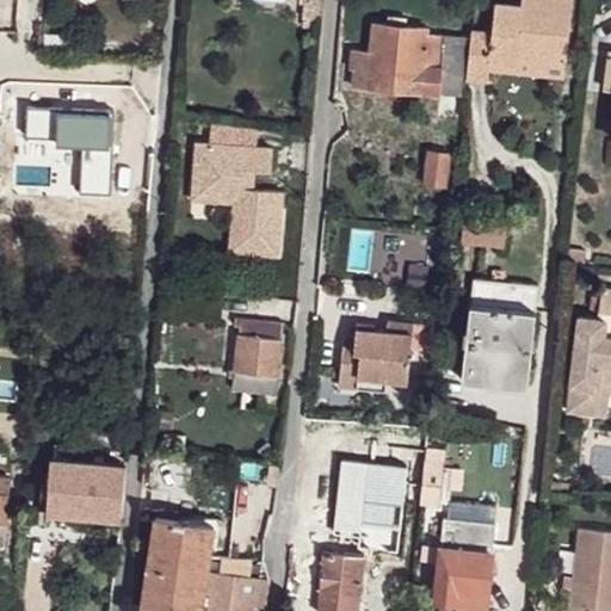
[(471,29),(467,79),(488,81),(489,71),(491,61),(517,63),(517,57),(566,62),(572,0),(522,0),(522,6),(495,2),(492,31),(471,29)]
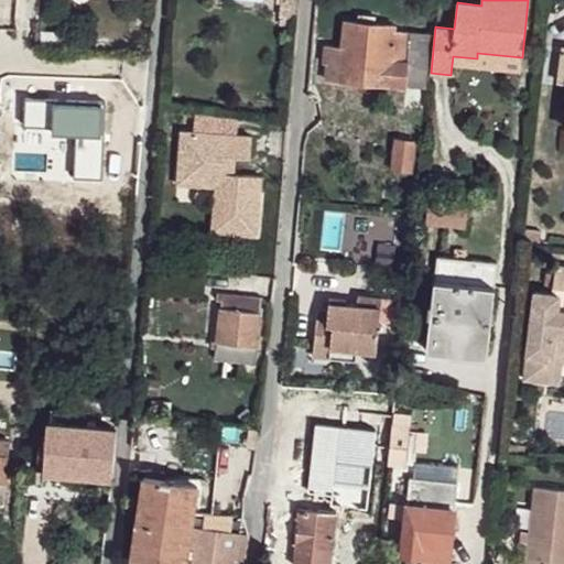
[(327,63),(326,78),(407,87),(407,85),(424,87),(430,34),(394,30),(396,25),(375,23),(375,15),(358,13),(357,21),(346,21),(343,47),(326,44),(324,63),(327,63)]
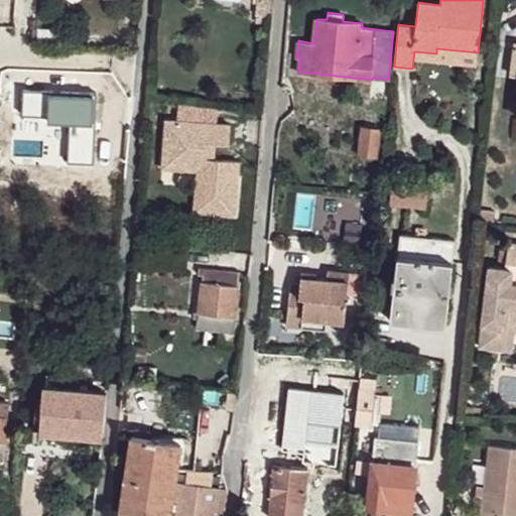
[(414,51),(413,59),(477,66),(478,52),(436,48),(436,53),(414,51)]
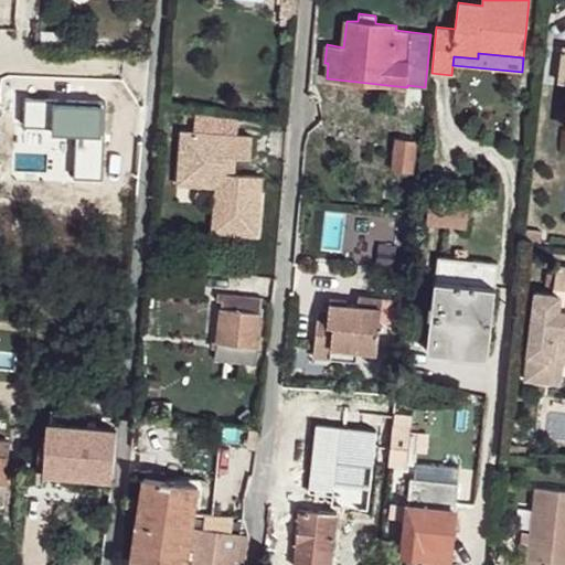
[(196,113),(195,131),(237,135),(238,117),(196,113)]
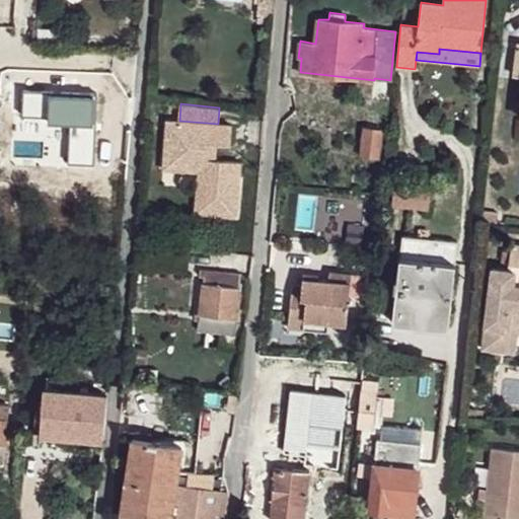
[(199,171),(195,213),(236,217),(241,162),(217,160),(208,160),(209,143),(218,144),(231,145),(232,125),(218,124),(179,121),(166,121),(164,156),(186,158),(184,170),(199,171)]
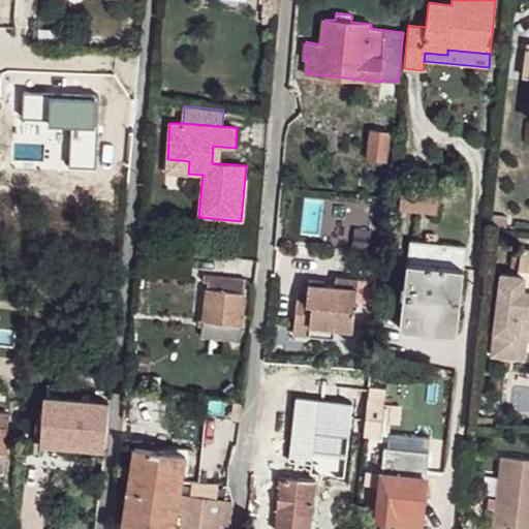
[(371,130),(368,158),(386,160),(390,132),(371,130)]
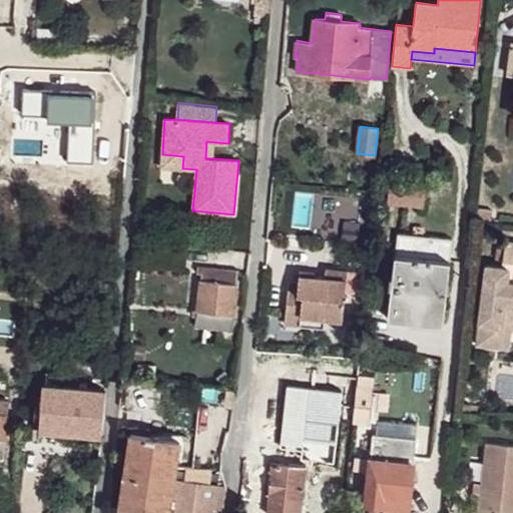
[(206,141),(205,158),(214,158),(215,142),(206,141)]
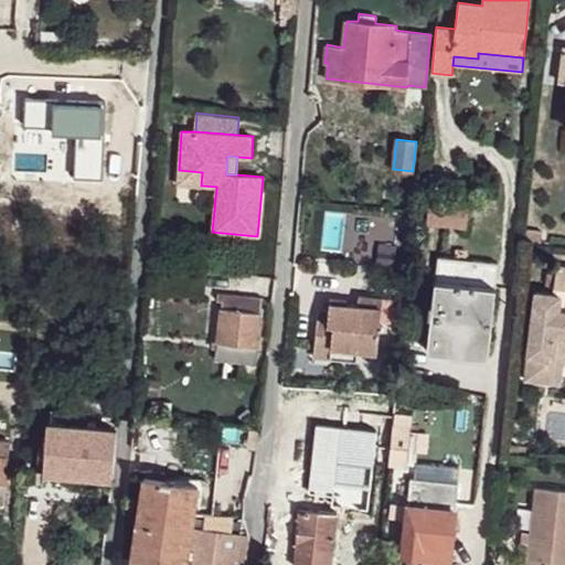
[(179,170),(178,184),(201,185),(202,172),(179,170)]
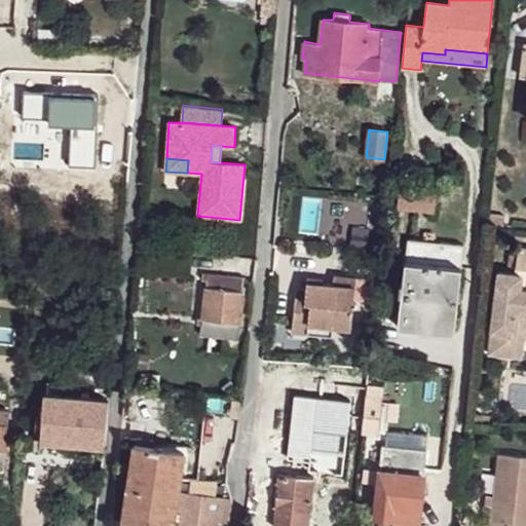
[(401,181),(398,210),(434,212),(436,184),(401,181)]
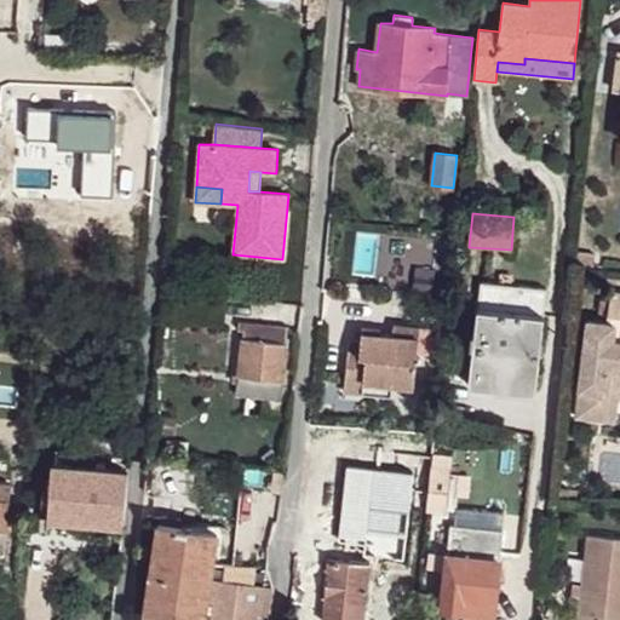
[(478,308),(469,385),(535,392),(544,315),(546,288),(481,282),(478,308)]
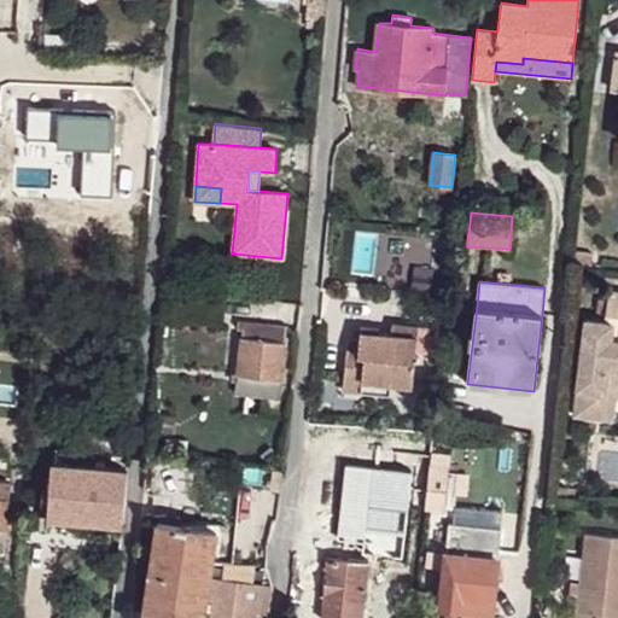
[(617,290),(610,289),(606,314),(617,315),(617,290)]
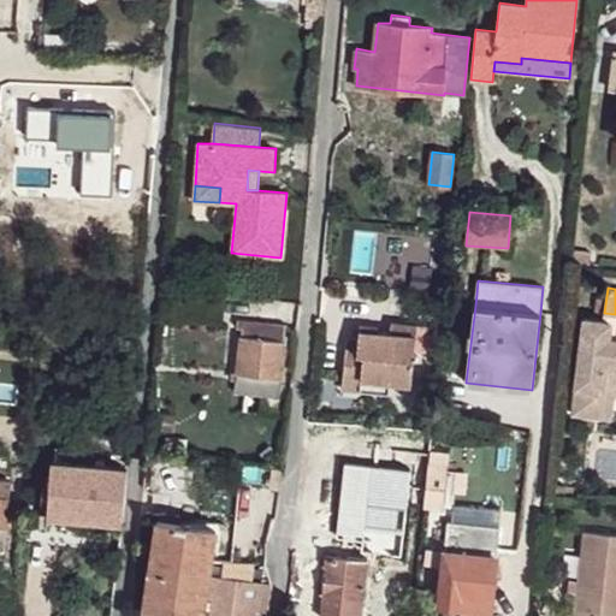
[(242,330),(237,372),(282,377),(288,325),(237,319),(236,329),(242,330)]
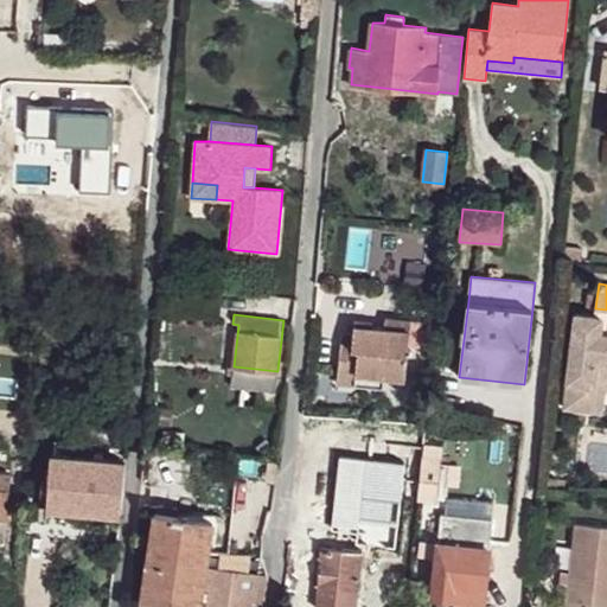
[(576,314),(568,381),(595,385),(595,377),(606,378),(606,333),(600,333),(601,318),(576,314)]
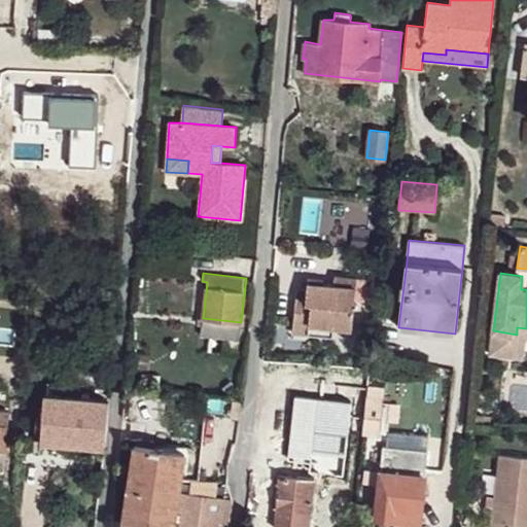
[(295,302),(293,322),(309,324),(308,334),(332,337),(334,326),(351,328),(357,278),(336,276),(335,285),(322,285),(322,279),(308,278),(307,281),(307,289),(305,303),(295,302)]
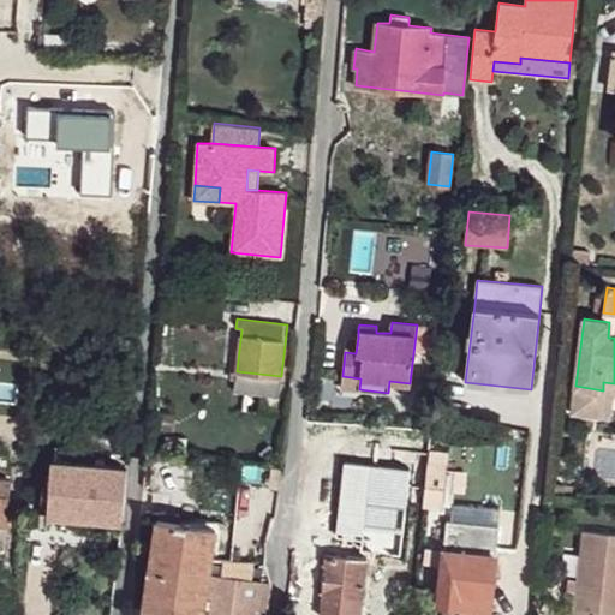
[(347,335),(345,352),(356,353),(358,338),(347,335)]
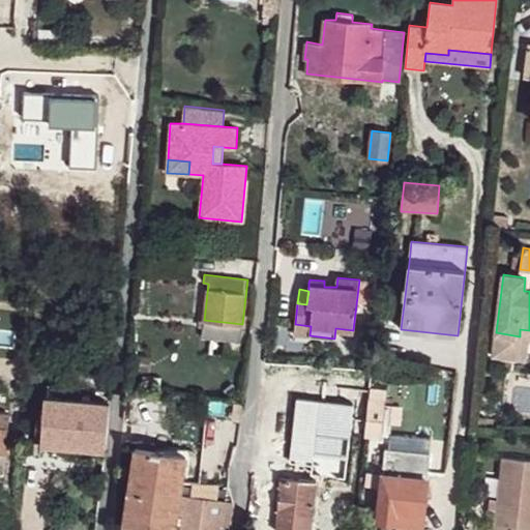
[(204,320),(202,337),(240,342),(242,324),(204,320)]
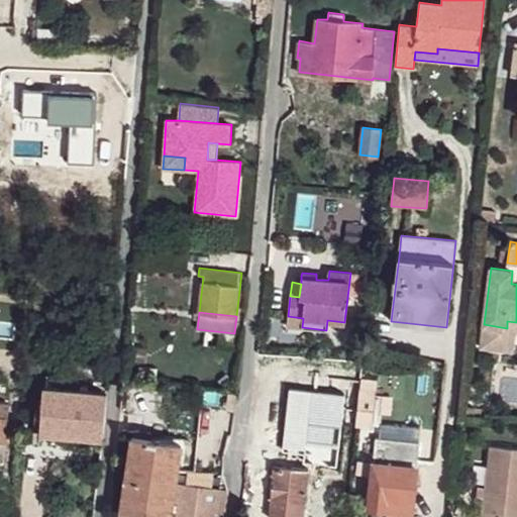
[(288,316),(287,326),(302,327),(303,318),(288,316)]
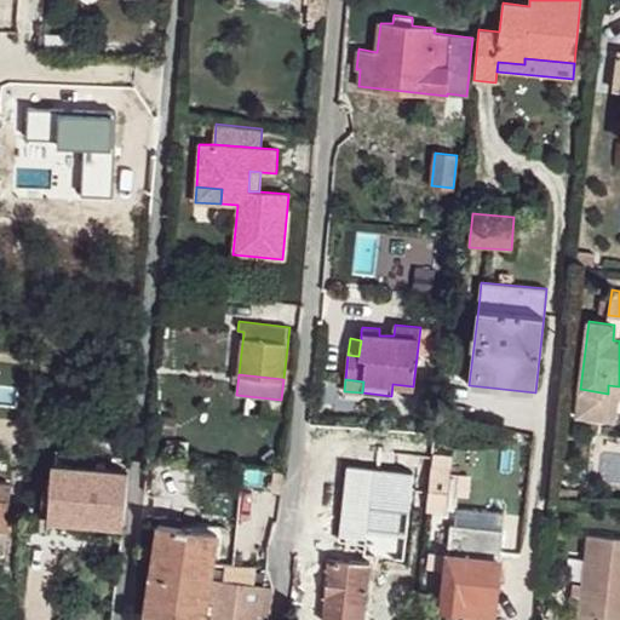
[(580,389),(577,418),(615,423),(619,397),(619,386),(608,385),(608,394),(580,389)]
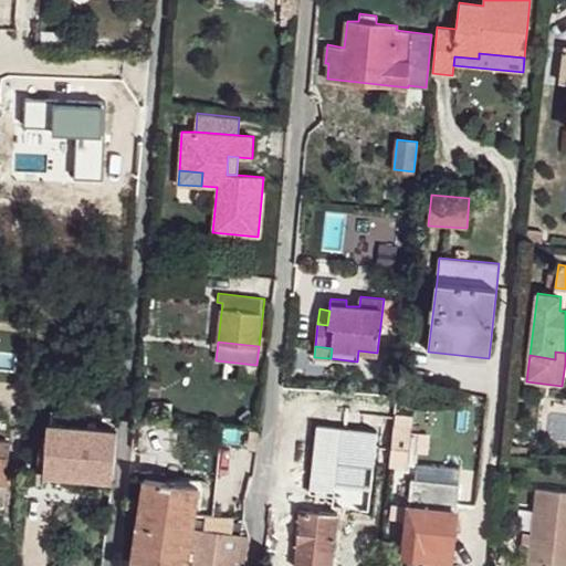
[(45,449),(43,472),(113,480),(117,431),(46,425),(45,449)]
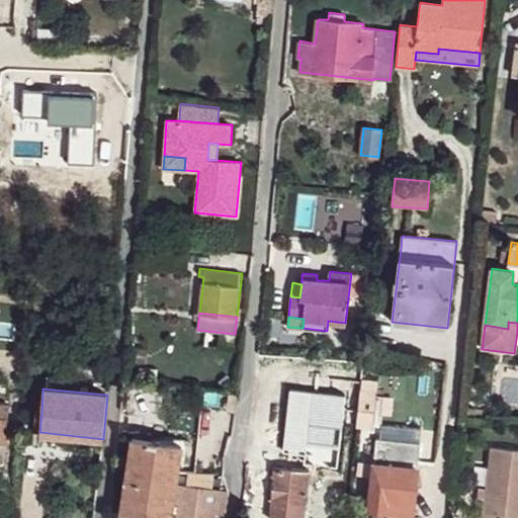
[(360,394),(357,426),(371,427),(374,396),(360,394)]
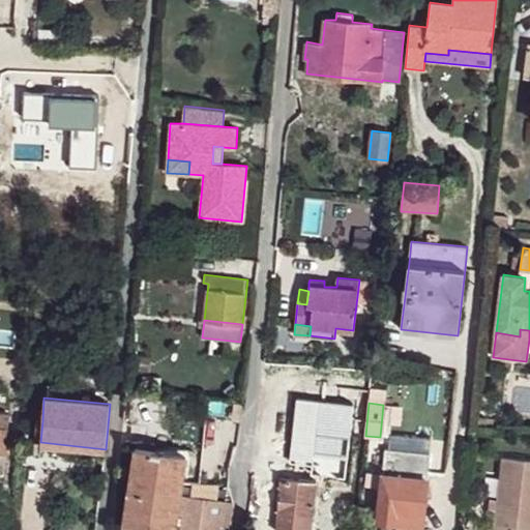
[(233,419),(242,419),(243,404),(234,404),(233,419)]
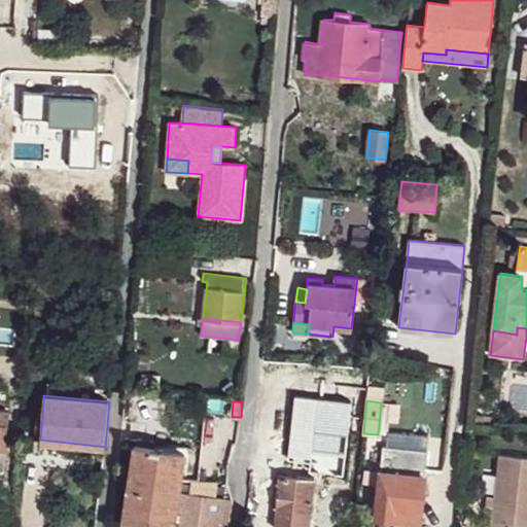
[(381,402),(378,434),(388,435),(390,403),(381,402)]
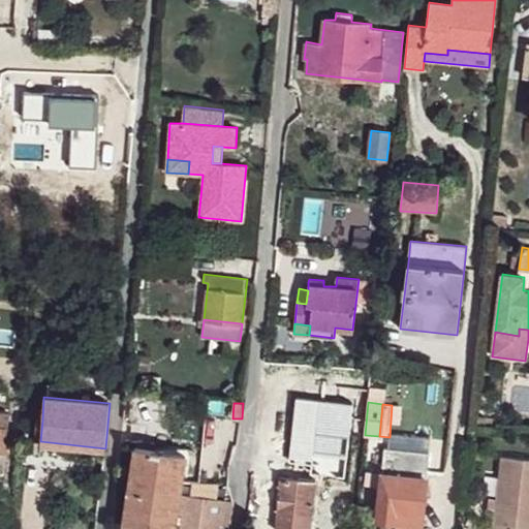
[(312,411),(311,433),(333,435),(335,413),(312,411)]
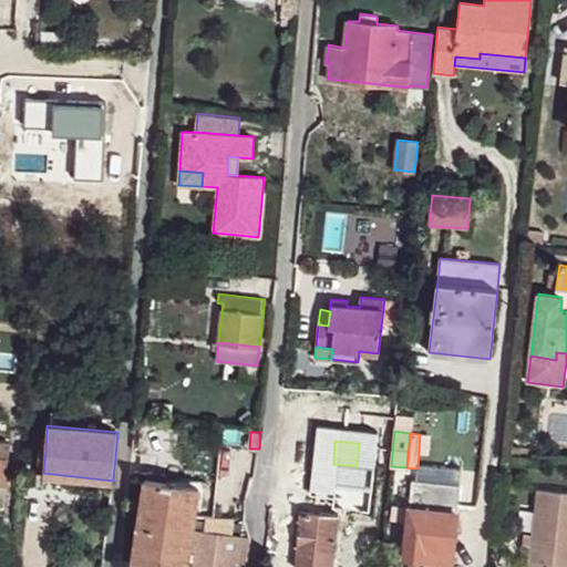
[(0,446),(0,460),(8,461),(9,447),(0,446)]
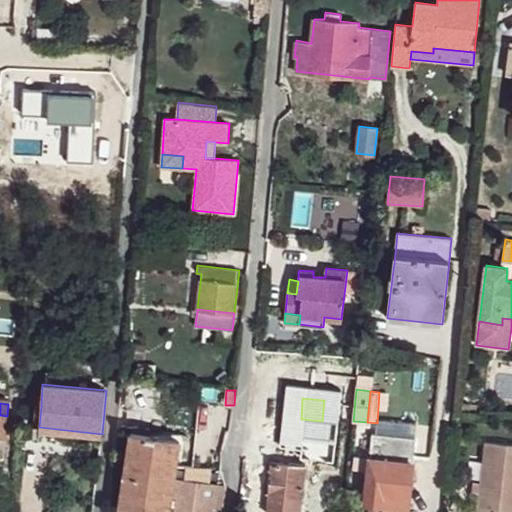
[(35,405),(32,438),(38,438),(39,427),(41,406),(35,405)]
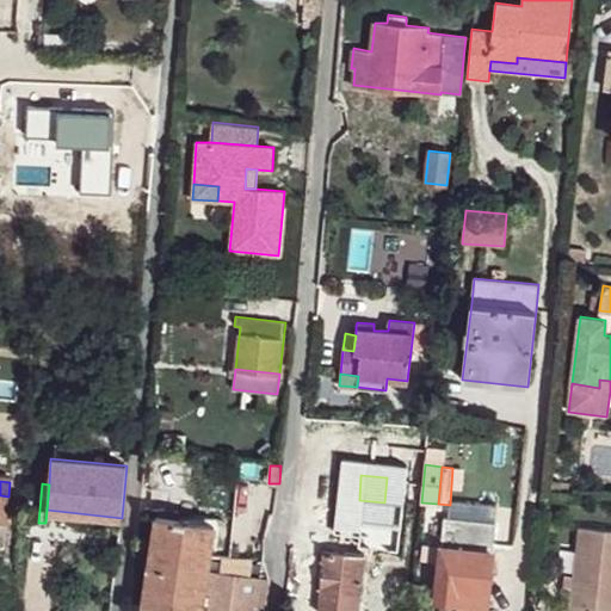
[(320,588),(318,610),(358,610),(364,556),(378,557),(384,508),(362,506),(360,517),(327,513),(322,560),(296,557),(294,586),(320,588)]
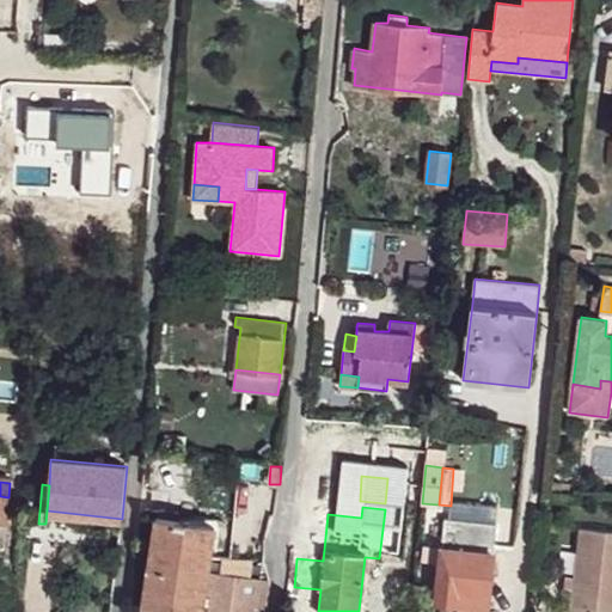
[(155,518),(142,605),(175,611),(173,611),(202,611),(206,593),(208,573),(215,526),(155,518)]
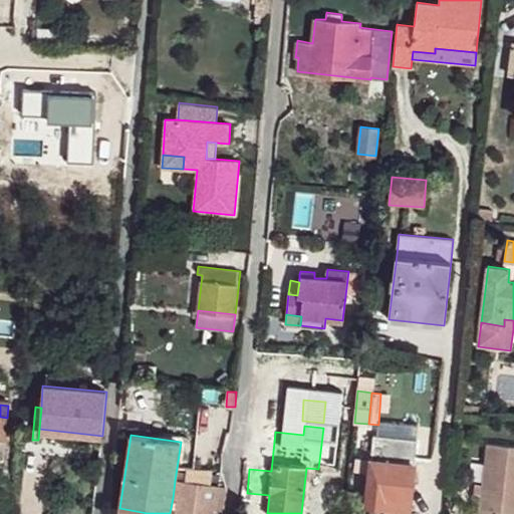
[(370,459),(365,505),(410,510),(415,464),(417,440),(373,435),(370,459)]
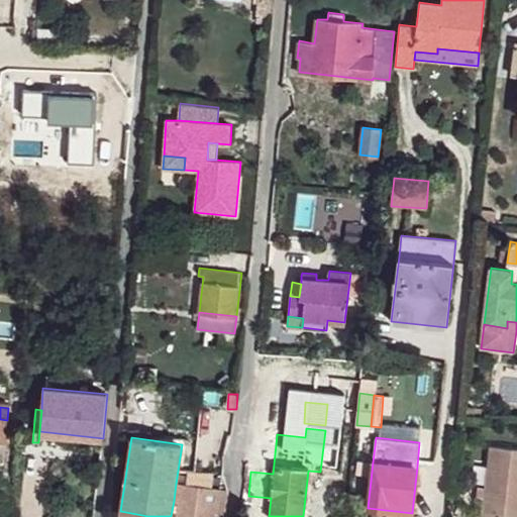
[(476,516),(475,516),(516,516),(516,448),(490,445),(486,488),(485,497),(483,516),(476,516)]
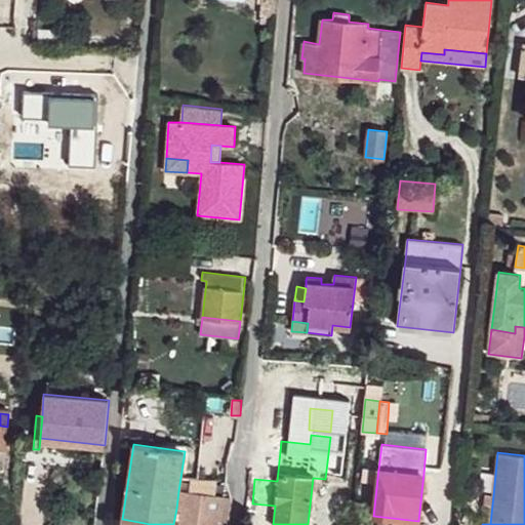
[(191,478),(189,492),(215,495),(217,480),(191,478)]
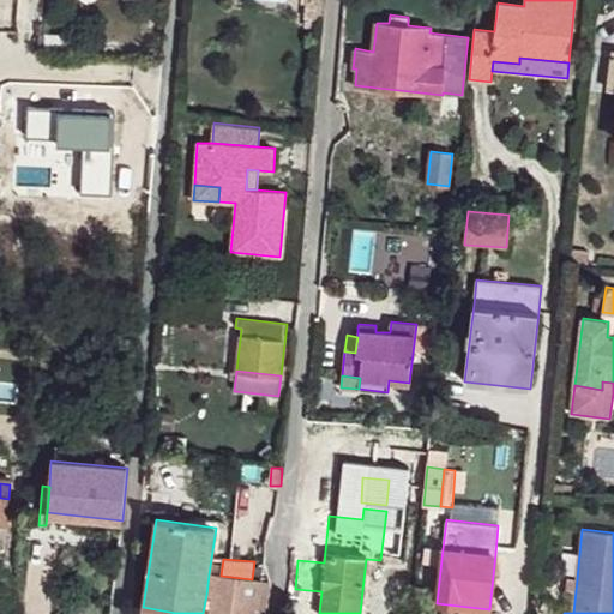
[(209,575),(206,595),(214,596),(210,613),(211,613),(265,613),(271,582),(252,579),(221,576),(209,575)]
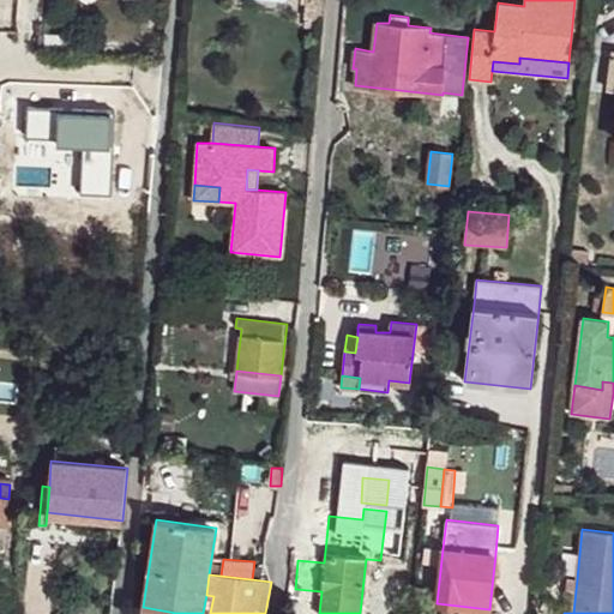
[(567,578),(566,589),(576,590),(577,579),(567,578)]
